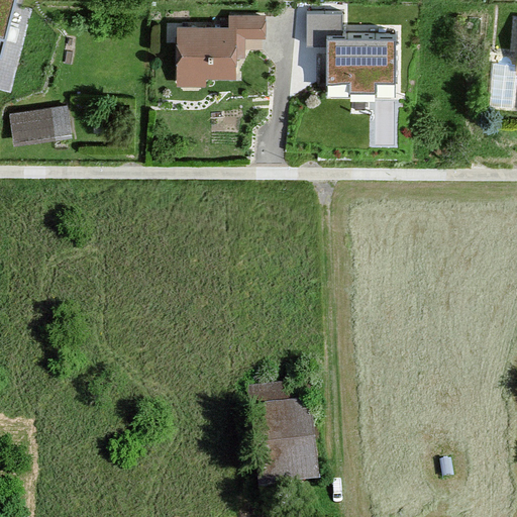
[(0,0),(0,55),(0,56),(14,0),(0,0)]
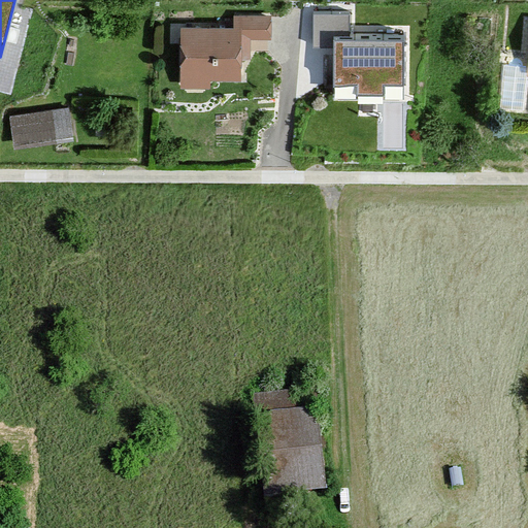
[(237,28),(180,28),(180,90),(245,90),(245,51),(272,51),(272,19),(237,19),(237,28)]
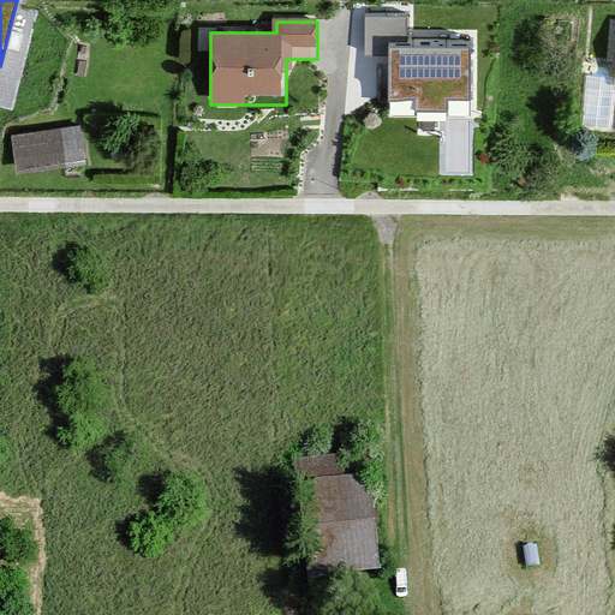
[(470,48),(389,47),(388,97),(416,99),(416,111),(446,112),(447,100),(469,100),(470,48)]
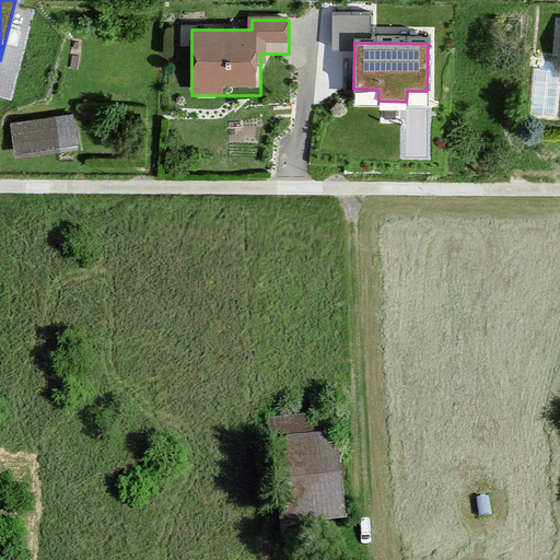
[(71,115),(10,128),(15,154),(77,142),(71,115)]
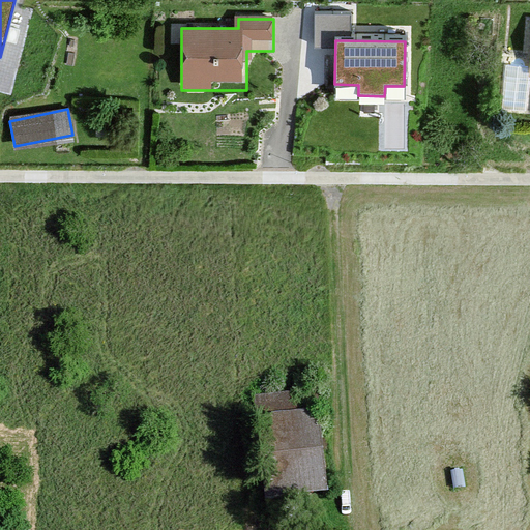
[(299,389),(254,395),(268,502),(333,493),(322,409),(302,412),(299,389)]
